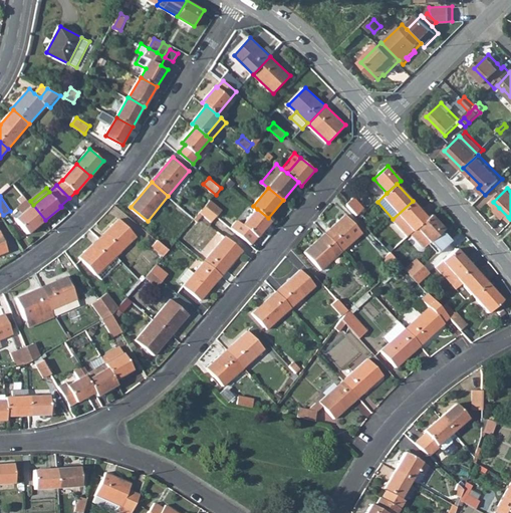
[(347,204),(357,215),(365,208),(354,197),(347,204)]
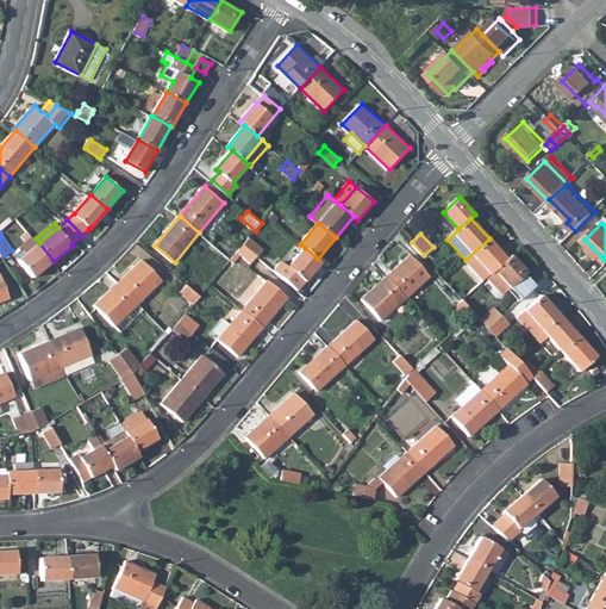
[(23,246),(29,253),(39,243),(36,238),(33,237),(29,241),(23,246)]
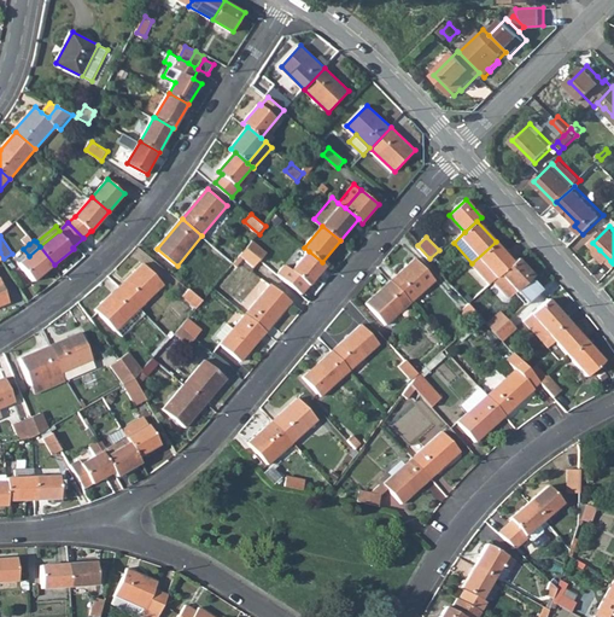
[(249,248),(262,260),(268,252),(253,240),(249,248)]
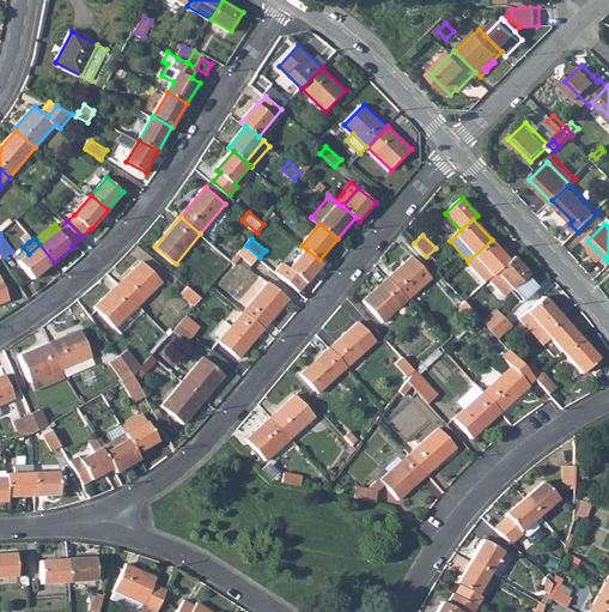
[(468,261),(487,282),(491,278),(510,260),(492,240),(468,261)]
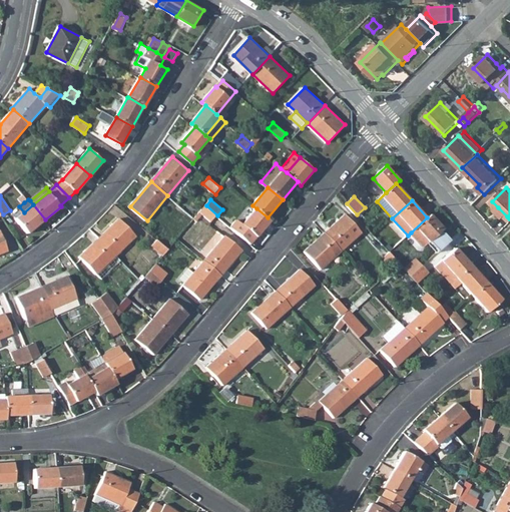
[(17,218),(29,232),(45,219),(33,204),(24,212),(17,218)]
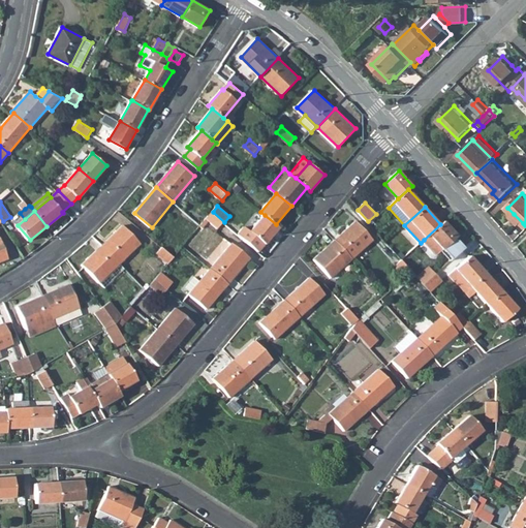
[(208,218),(219,228),(224,222),(213,212),(208,218)]
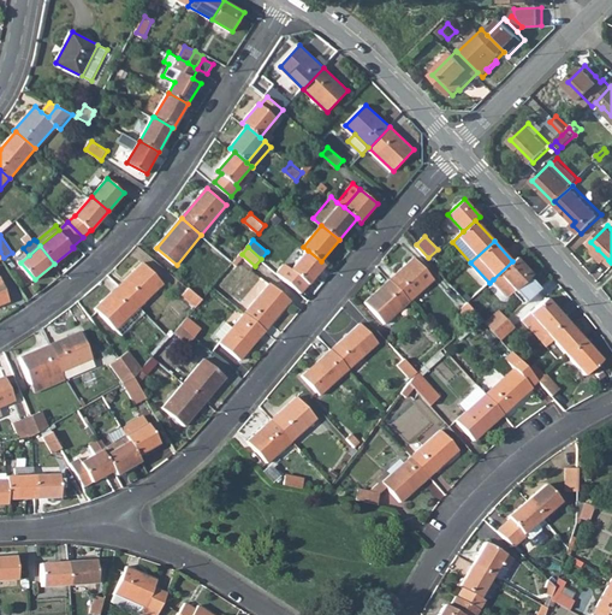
[(594,252),(605,262),(608,260),(598,249),(594,252)]
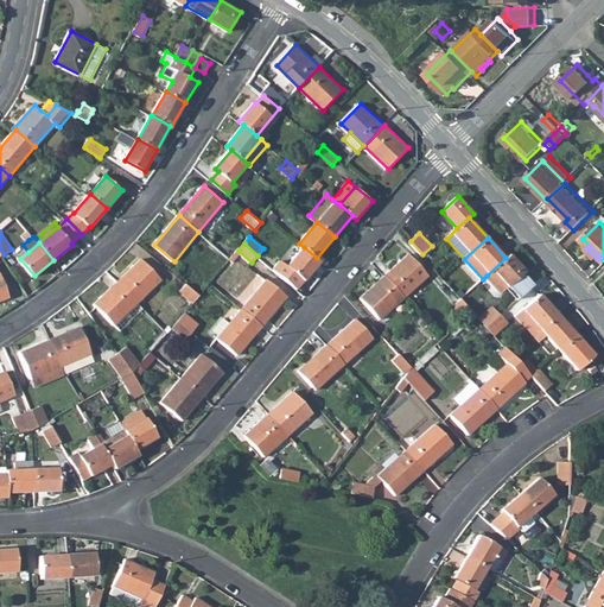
[(298,289),(305,280),(322,261),(317,258),(304,247),(288,266),(281,260),(274,269),(298,289)]
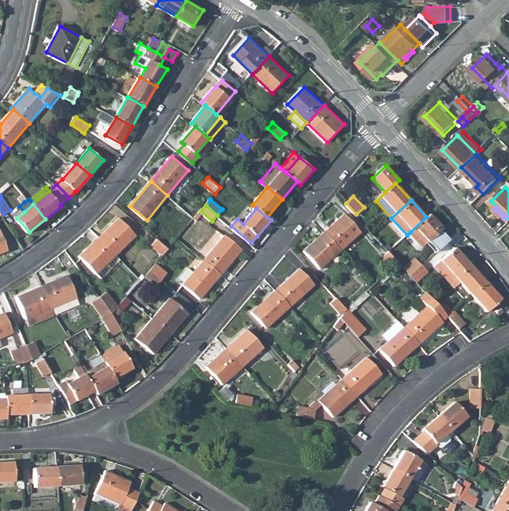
[(325,232),(342,250),(362,232),(346,214),(325,232)]
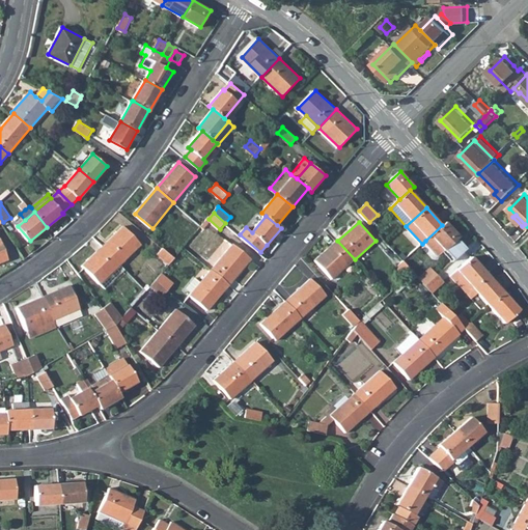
[(442,225),(425,241),(439,256),(445,250),(454,260),(467,249),(460,241),(460,242),(457,240),(460,236),(446,222),(442,225)]
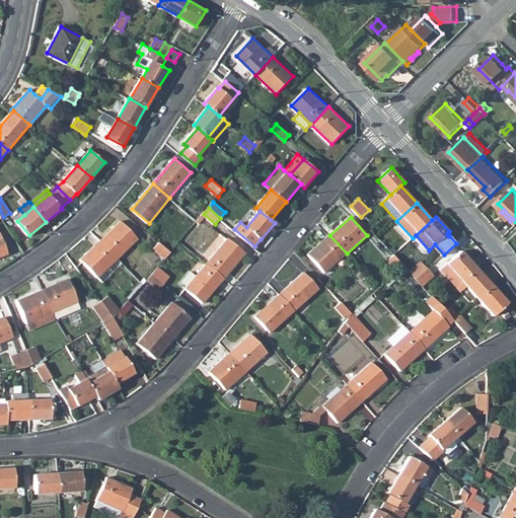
[(101,240),(119,257),(139,238),(122,221),(101,240)]
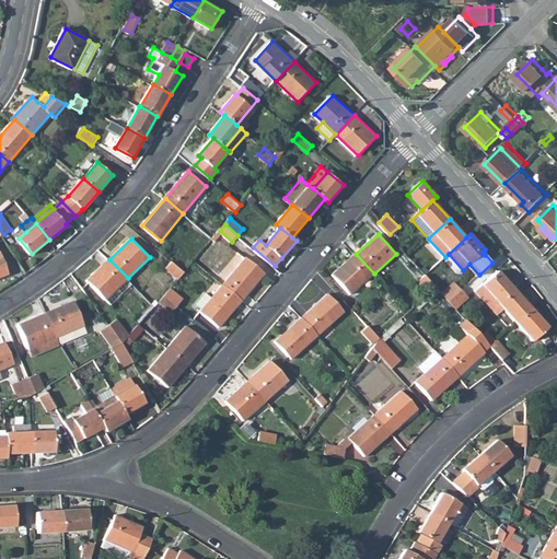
[(0,277),(10,274),(1,251),(0,251),(0,277)]
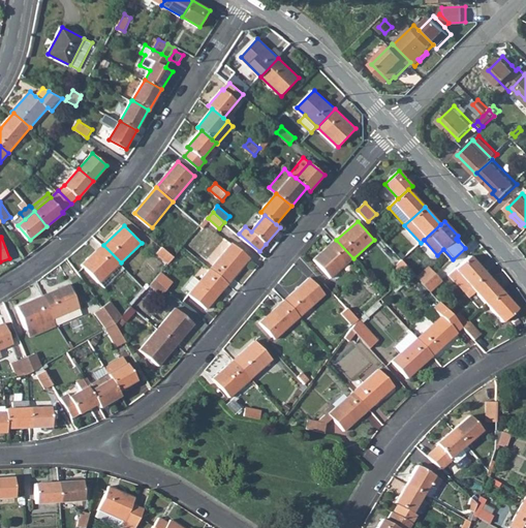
[(315,258),(332,277),(353,258),(336,240),(315,258)]
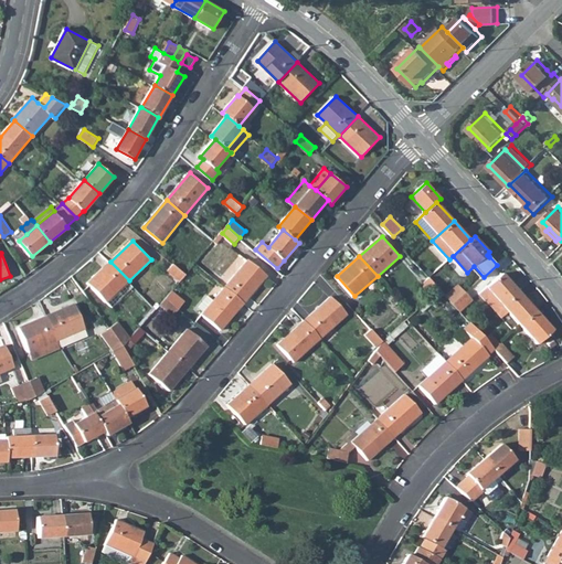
[(226,286),(245,302),(268,275),(250,259),(226,286)]
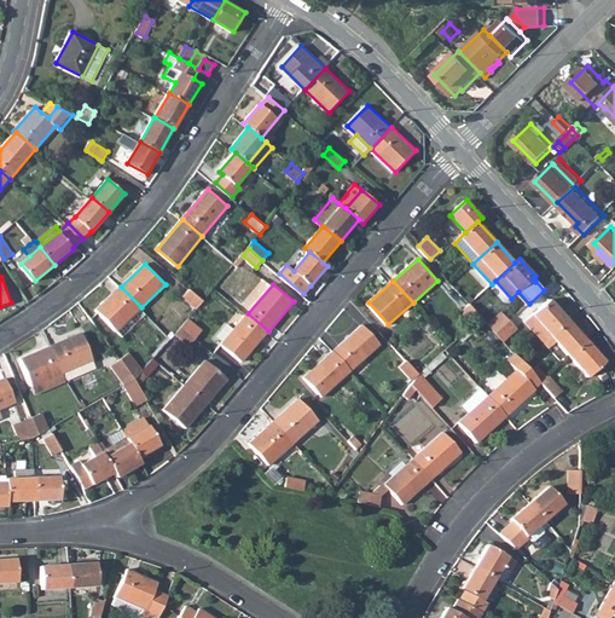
[(98,310),(119,330),(141,307),(121,287),(98,310)]
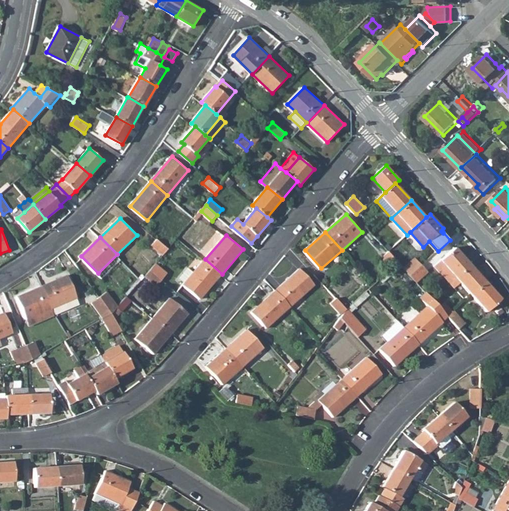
[(153,245),(165,254),(169,248),(158,239),(153,245)]
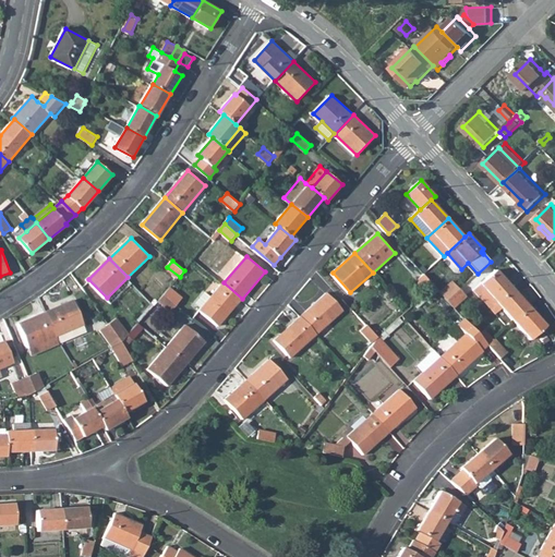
[(482,283),(498,301),(514,288),(497,269),(482,283)]
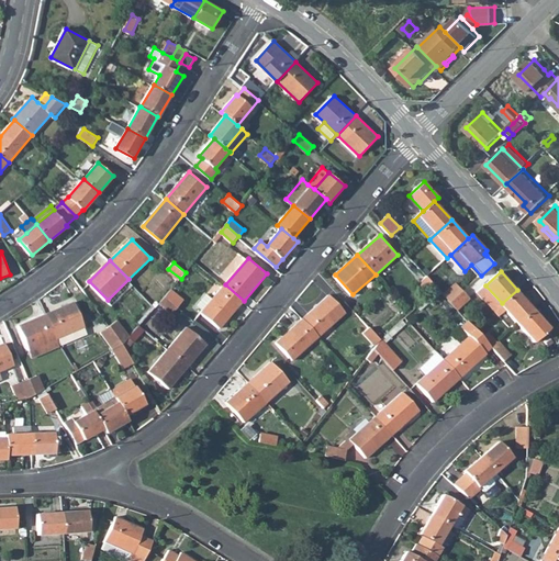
[(428,276),(421,282),(432,294),(439,288),(428,276)]
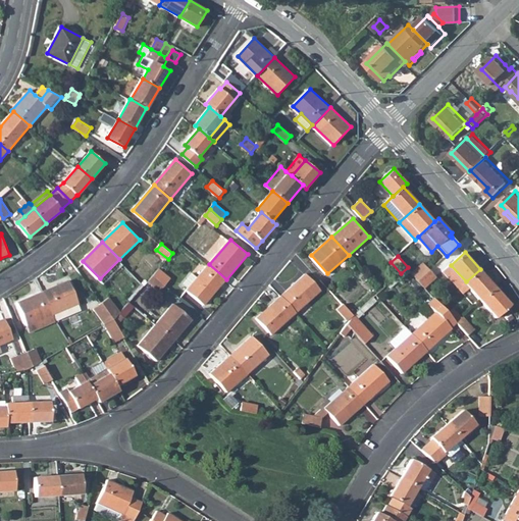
[(100,278),(105,284),(125,265),(119,259),(100,278)]
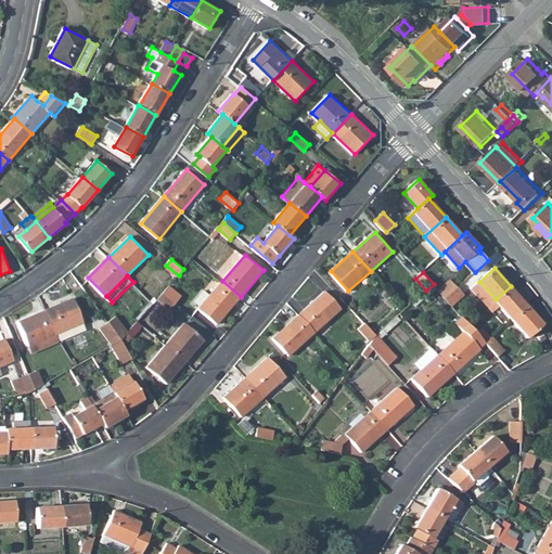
[(440,291),(446,298),(459,287),(452,280),(440,291)]
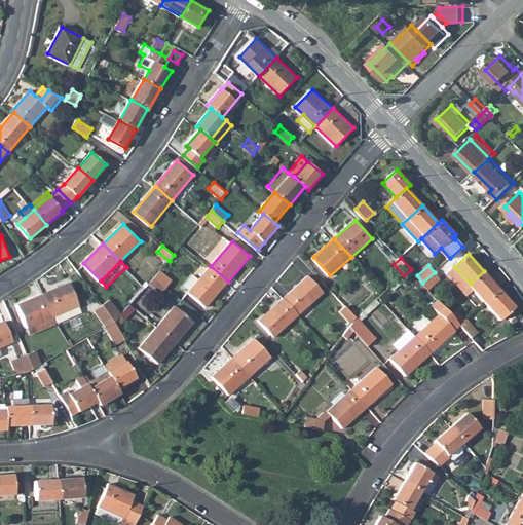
[(189,292),(207,307),(228,282),(211,266),(199,279),(191,290),(189,292)]
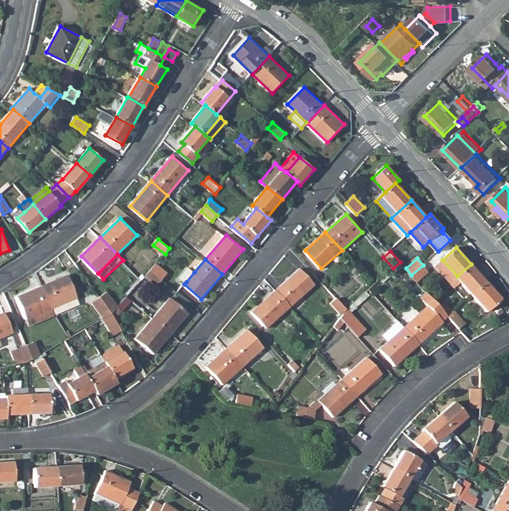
[(436,265),(451,282),(457,276),(442,260),(436,265)]
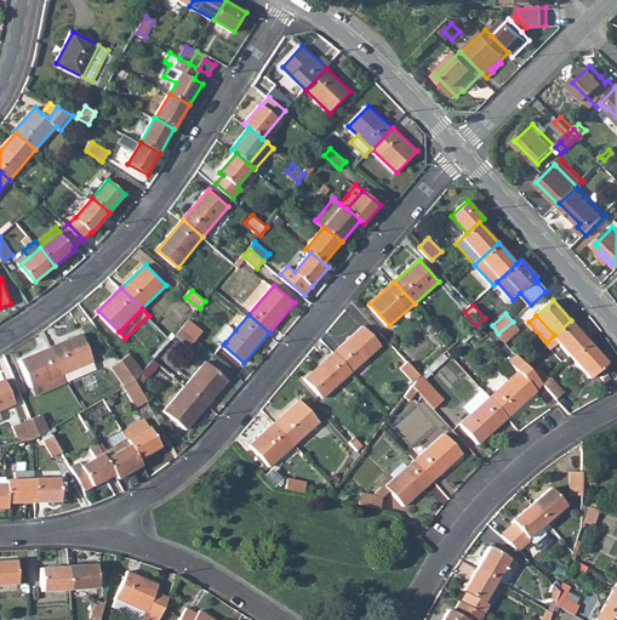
[(183,328),(198,340),(204,331),(190,320),(183,328)]
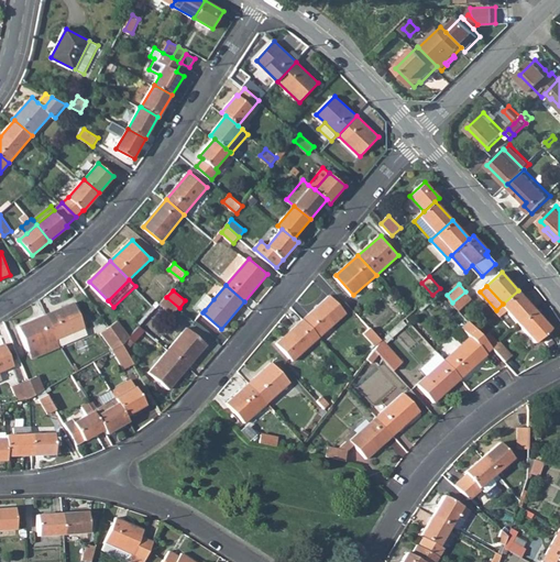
[(508,310),(520,323),(535,309),(518,290),(503,304),(508,310)]
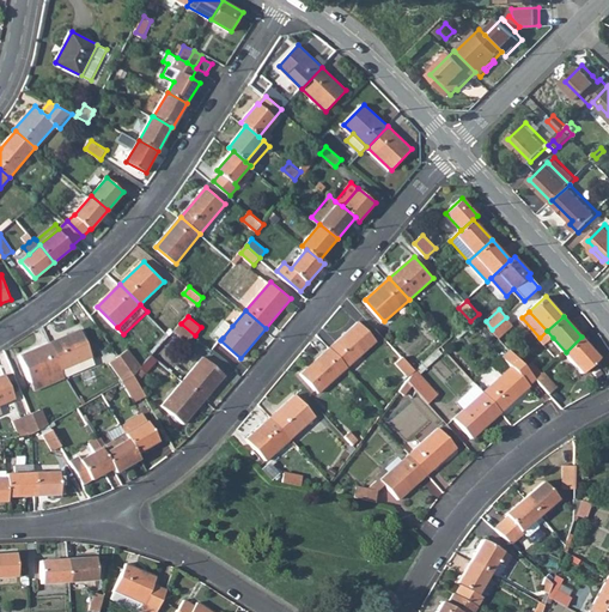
[(492,329),(500,338),(513,326),(506,317),(492,329)]
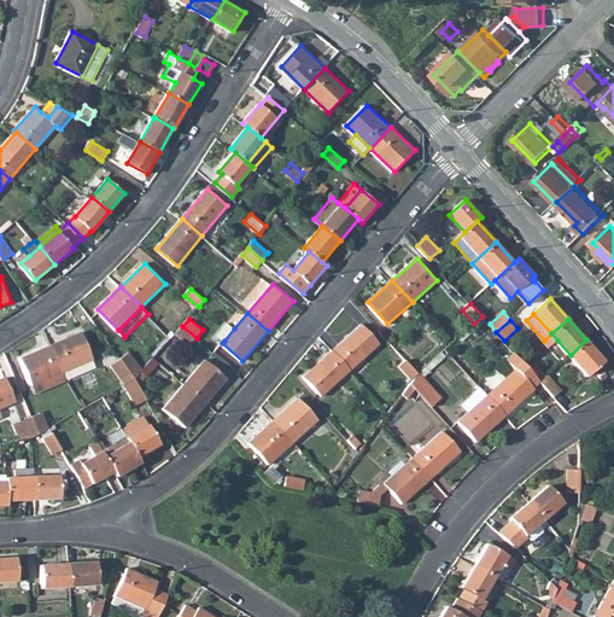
[(218,335),(224,341),(234,329),(228,322),(218,335)]
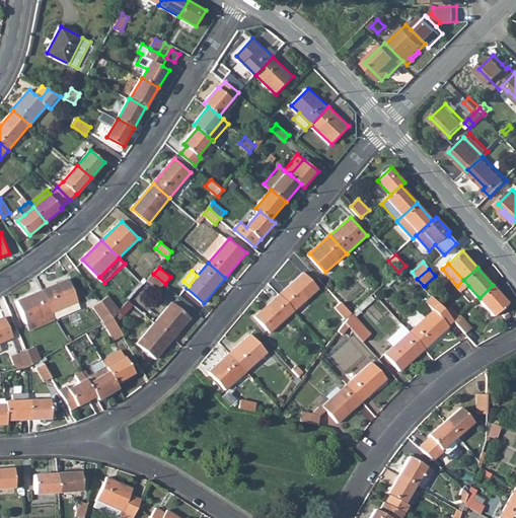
[(280,294),(295,310),(319,288),(305,272),(280,294)]
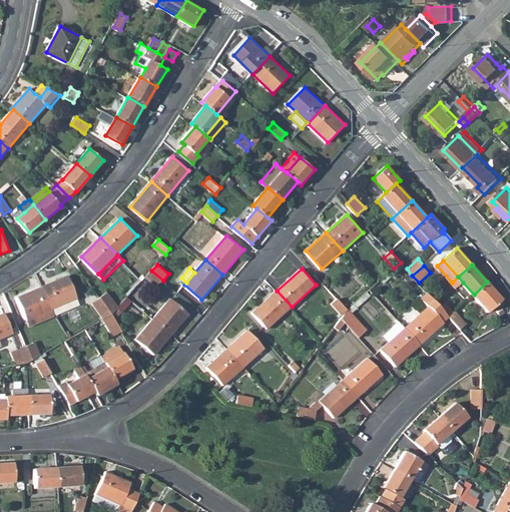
[(147,277),(158,286),(163,281),(151,271),(147,277)]
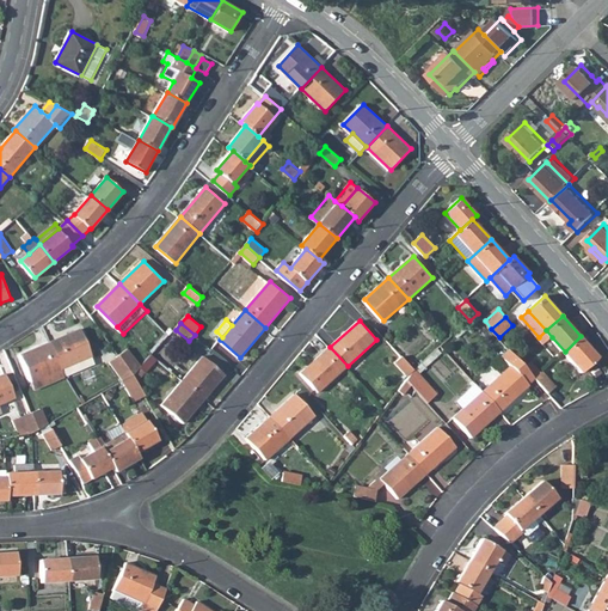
[(53,341),(63,368),(93,355),(83,329),(53,341)]
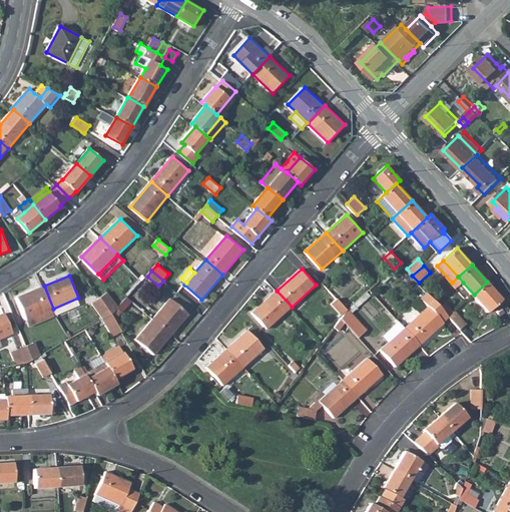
[(452,283),(457,288),(463,283),(458,277),(452,283)]
